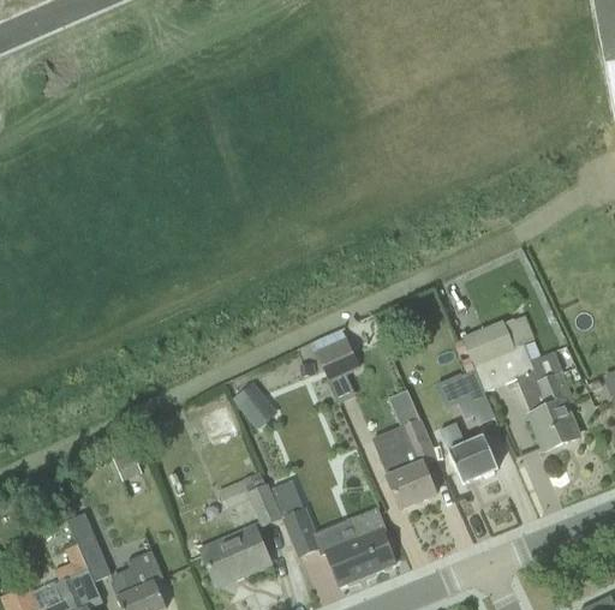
[(590,0),(608,106),(614,120),(614,0),(590,0)]
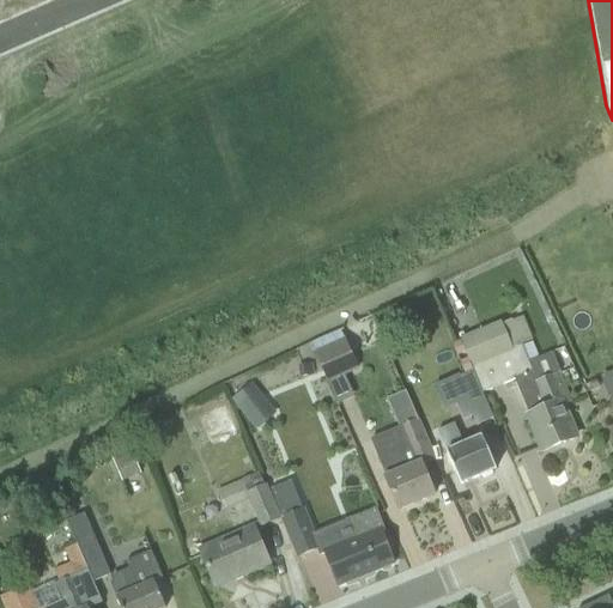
[(502,318),(461,335),(474,368),(471,369),(480,390),(483,390),(515,376),(530,412),(528,412),(534,426),(544,449),(575,436),(568,419),(570,418),(563,399),(568,396),(557,372),(553,374),(539,380),(522,341),(514,345),(503,321),(502,318)]
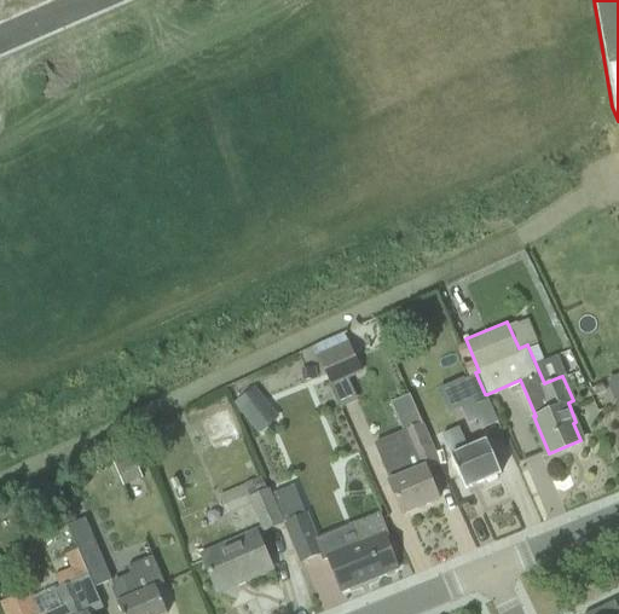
[(347,339),(318,352),(333,383),(347,377),(340,361),(356,354),(348,337),(347,339)]
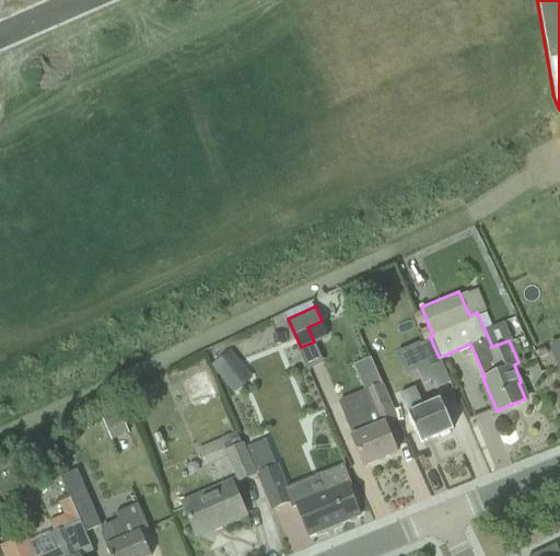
[(286,331),(271,332),(272,343),(287,342),(286,331)]
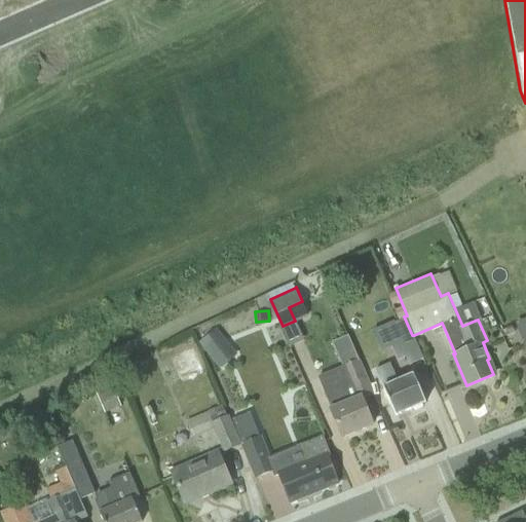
[(216,328),(199,341),(219,366),(236,352),(216,328)]
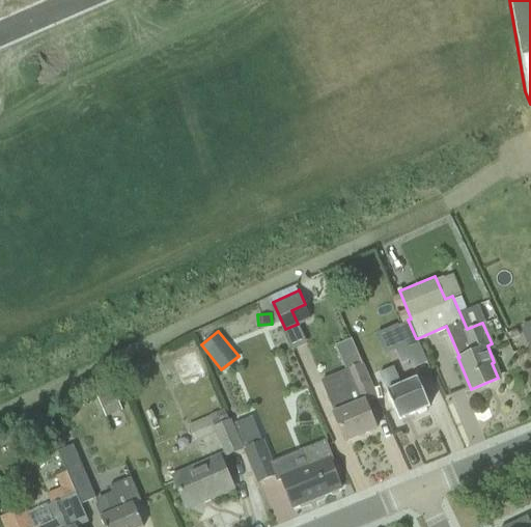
[(427,360),(418,338),(416,338),(394,347),(400,361),(409,358),(412,366),(427,360)]
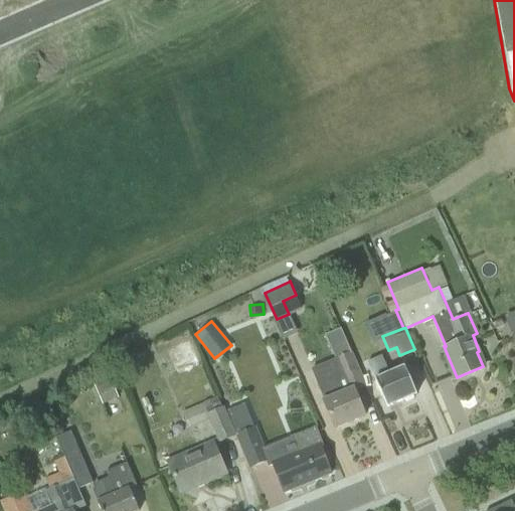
[(192,335),(167,347),(178,371),(200,361),(196,353),(200,351),(192,335)]
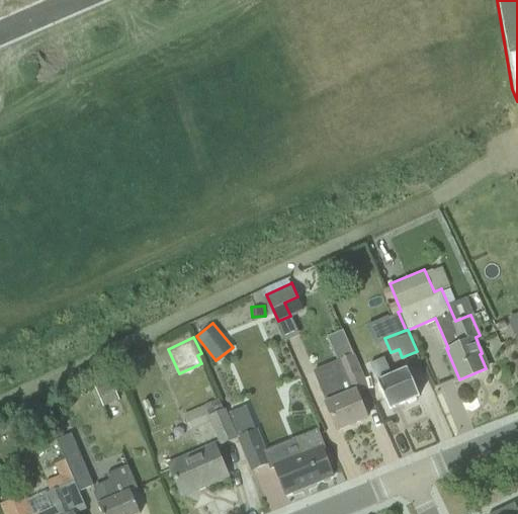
[(326,402),(337,429),(366,417),(355,390),(367,384),(353,352),(314,368),(327,401),(326,402)]
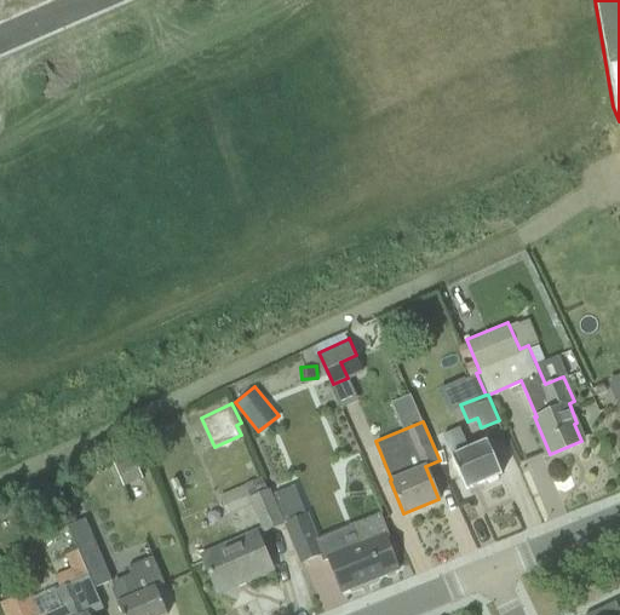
[(501,472),(487,438),(468,447),(459,426),(442,434),(466,488),(484,480),(488,484),(499,480),(498,473),(501,472)]
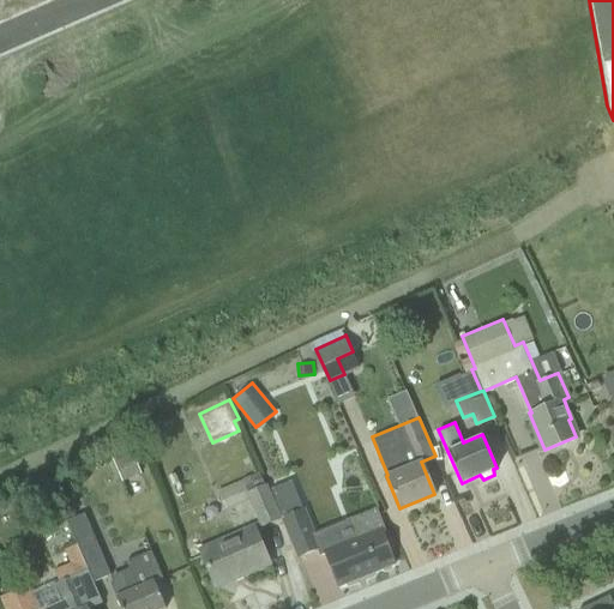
[(113,456),(122,480),(143,471),(132,448),(113,456)]
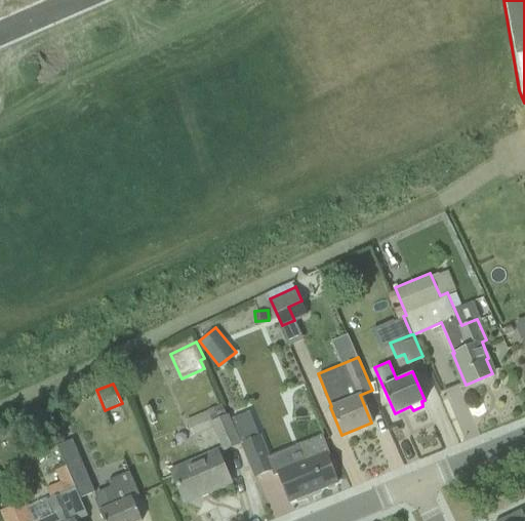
[(170,463),(193,517),(239,498),(227,468),(243,461),(213,390),(198,396),(217,443),(170,463)]
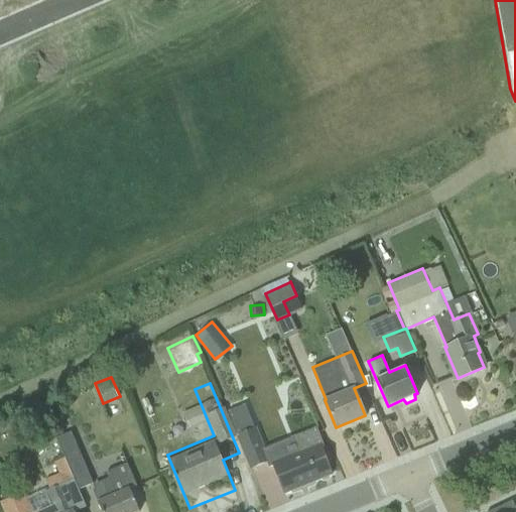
[(230,409),(253,466),(269,459),(246,402),(230,409)]
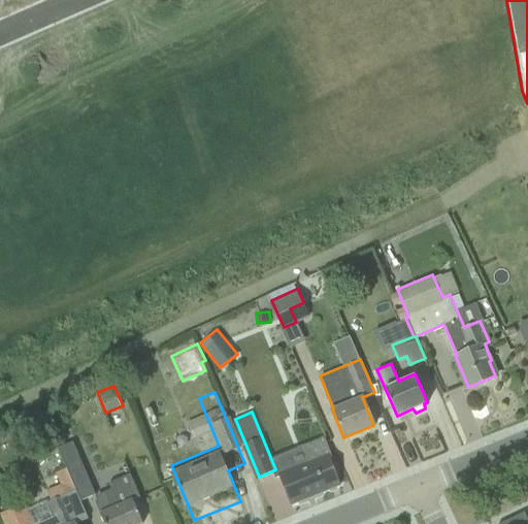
[(278,473),(290,501),(338,483),(327,456),(330,455),(323,436),(299,446),(306,462),(278,473)]
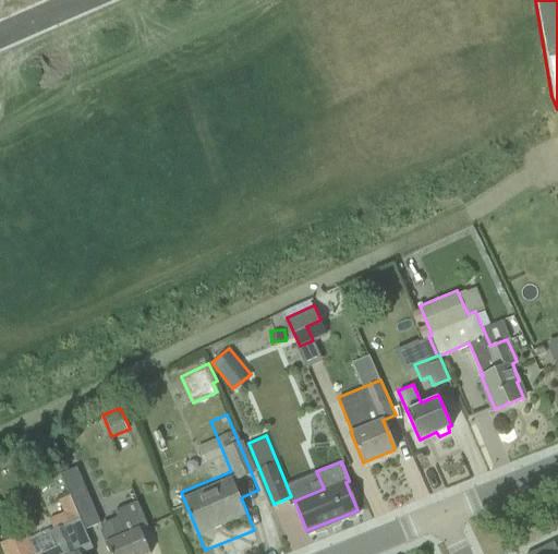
[(61,472),(85,528),(101,521),(77,465),(61,472)]
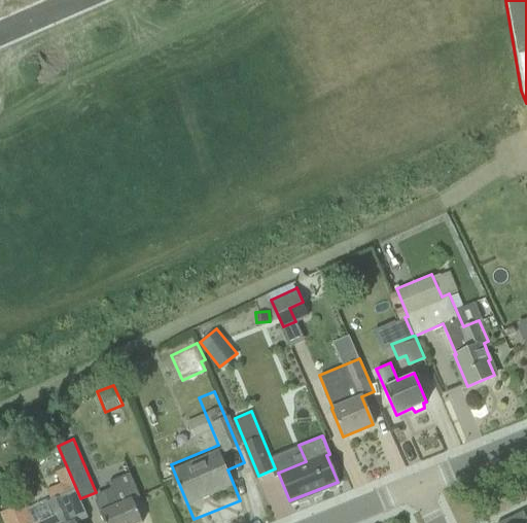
[(99,512),(103,522),(136,522),(142,521),(132,498),(139,495),(129,472),(107,482),(111,491),(94,499),(99,512)]
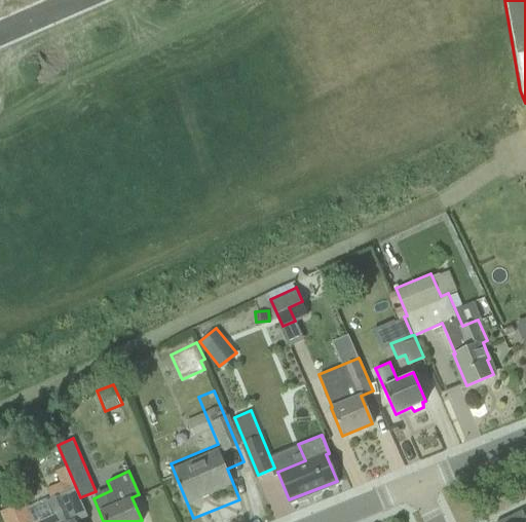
[(37,521),(36,521),(76,521),(75,519),(87,514),(75,487),(46,499),(52,514),(37,521)]
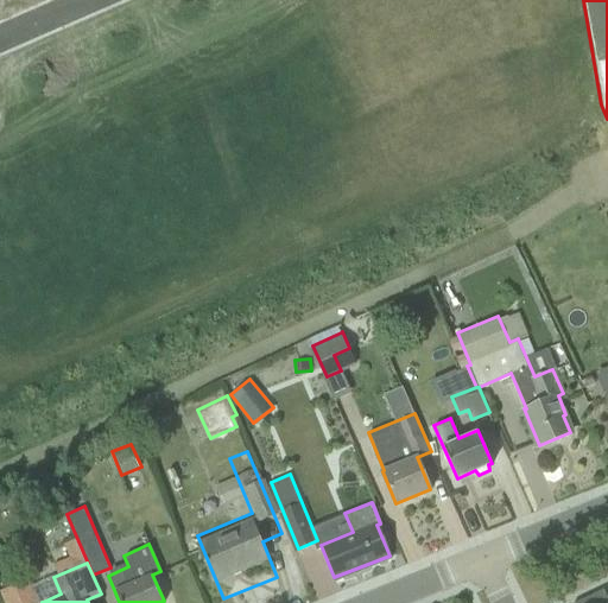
[(0,589),(6,602),(38,602),(39,602),(29,577),(0,589)]
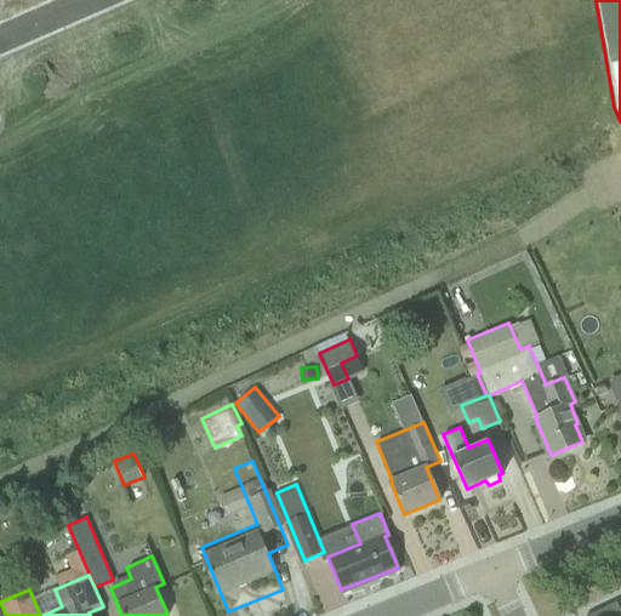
[(620,615),(620,610),(616,600),(584,615),(620,615)]
